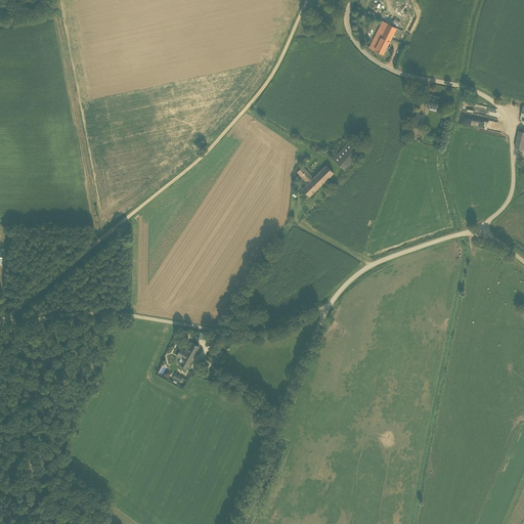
[(394,18),(392,25),(397,27),(400,22),(394,18)]
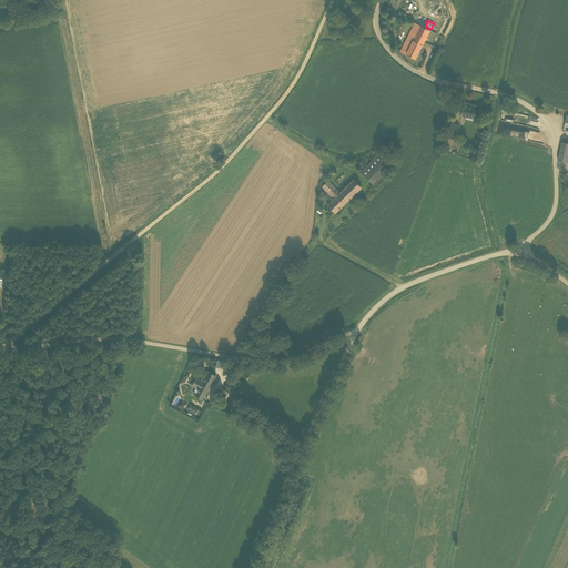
[(415,22),(406,40),(412,43),(406,54),(416,59),(430,30),(415,22)]
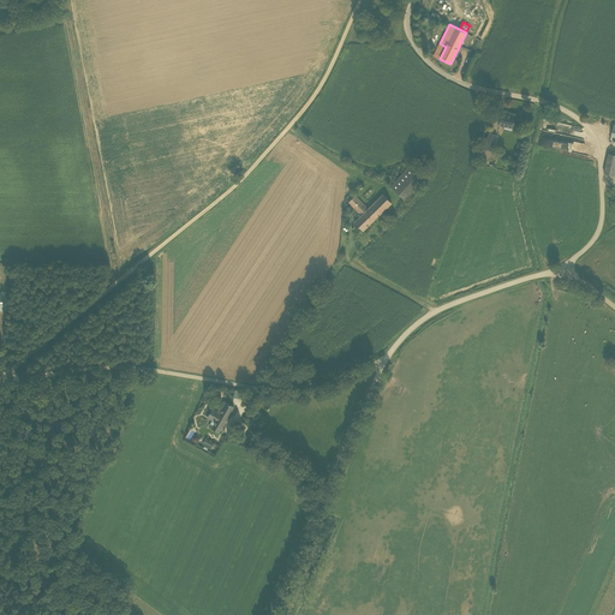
[(515,117),(511,115),(502,113),(500,125),(513,129),(515,117)]
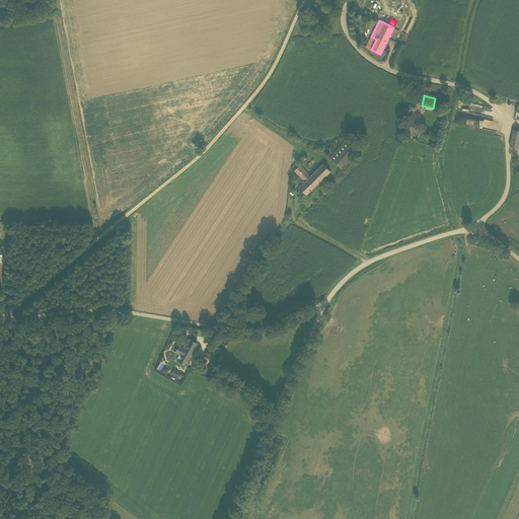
[(458,102),(456,113),(485,119),(485,116),(493,118),(494,110),(458,102)]
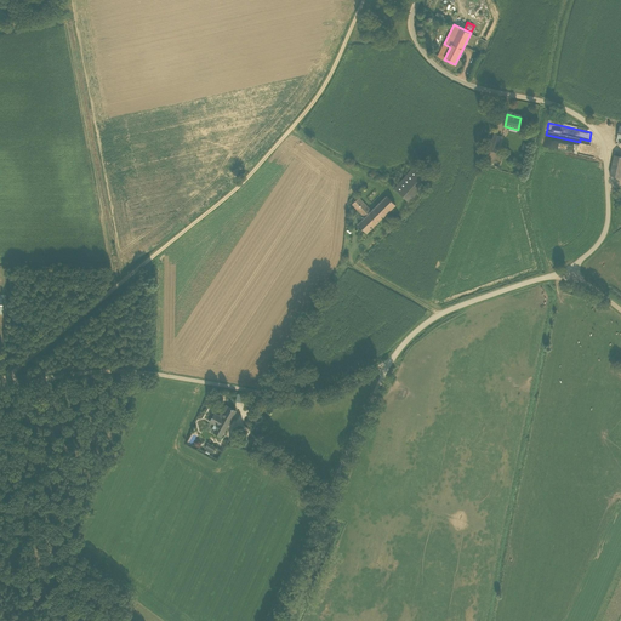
[(502,136),(494,134),(488,149),(496,153),(502,136)]
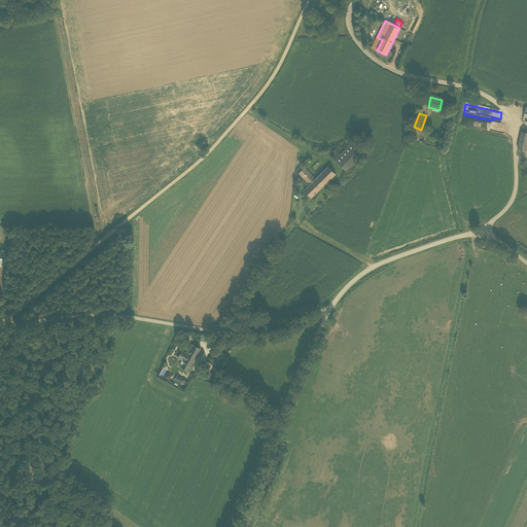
[(526,132),(521,132),(518,148),(526,150),(526,149),(526,132)]
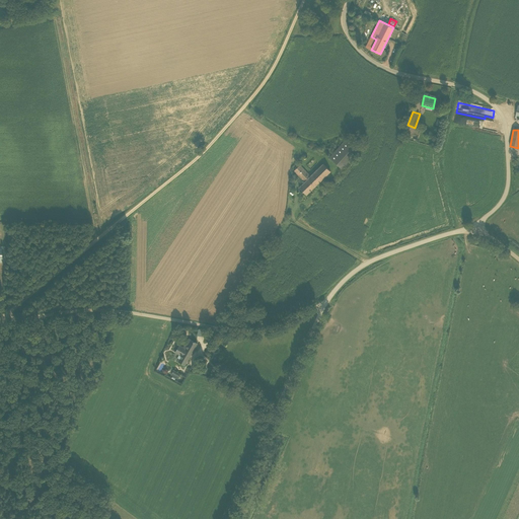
[(329,157),(338,164),(342,168),(360,149),(348,137),(329,157)]
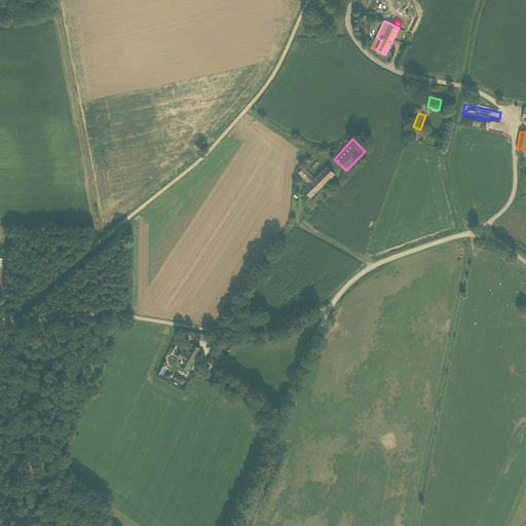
[(310,184),(303,190),(310,197),(335,174),(328,166),(314,179),(304,167),(298,173),(307,182),(307,181),(310,184)]
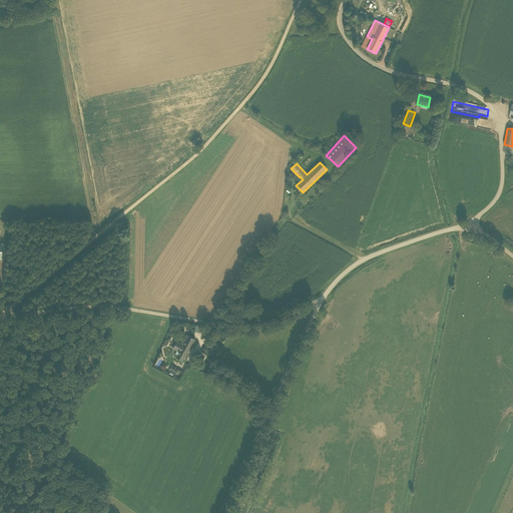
[(179,352),(176,357),(183,361),(195,340),(186,335),(181,344),(177,342),(173,349),(179,352)]
